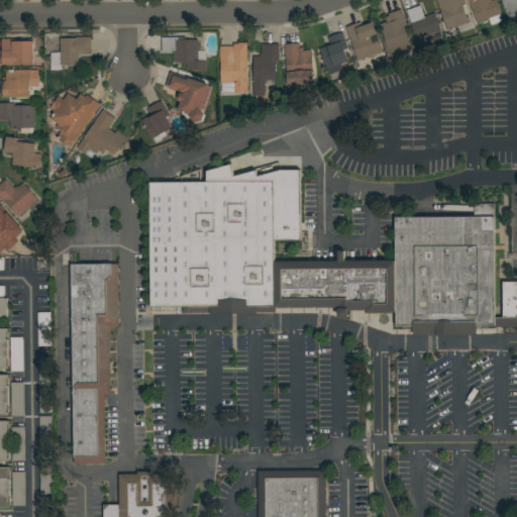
[(464,0),(467,4),(462,5),(469,23),(447,30),(437,0),(464,0)]
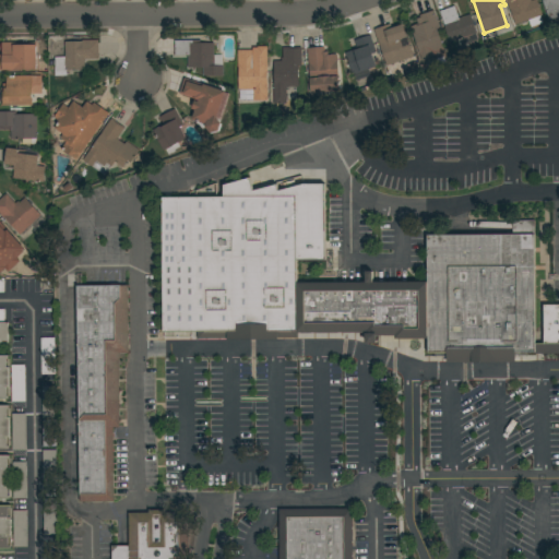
[(537,0),(543,15),(540,16),(543,23),(532,27),(528,21),(515,25),(507,0),(537,0)]
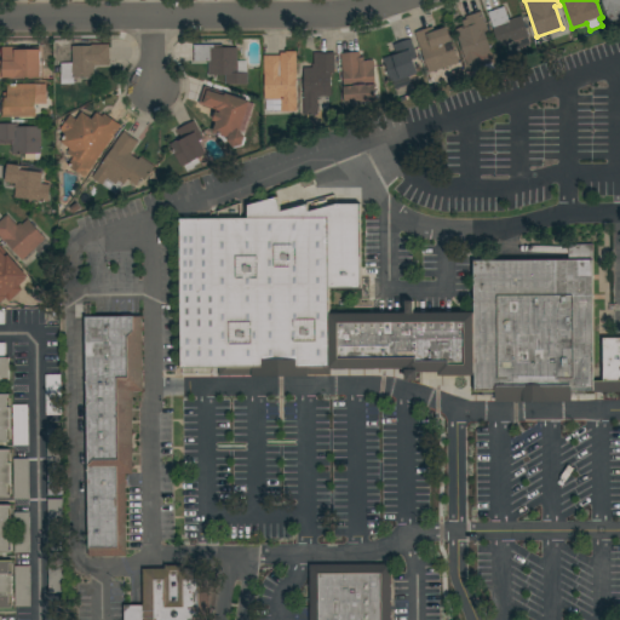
[(619,0),(619,18),(609,22),(601,0),(619,0)]
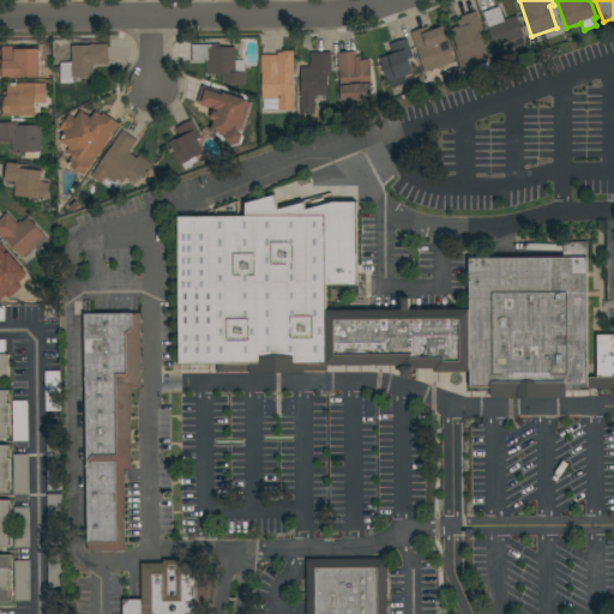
[(499,7),(504,20),(517,16),(524,37),(509,43),(509,41),(494,46),(483,12),(499,7)]
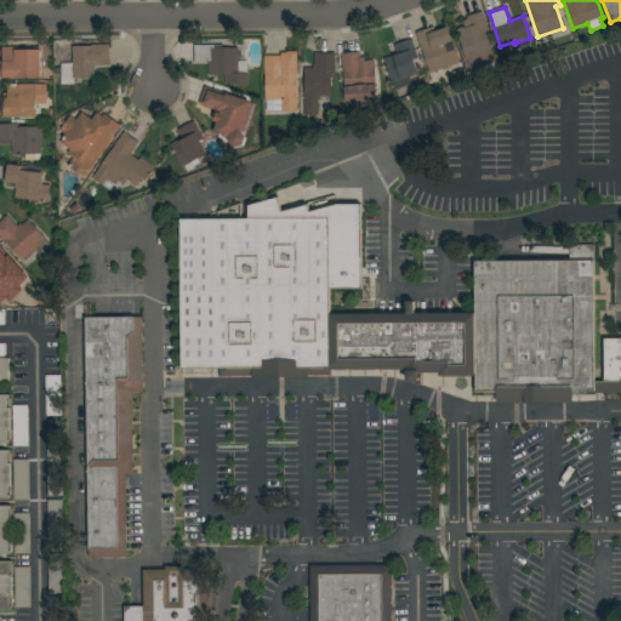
[(482,12),(483,15),(484,15),(490,30),(486,32),(494,53),(483,57),(485,66),(469,70),(455,30),(465,27),(463,21),(468,20),(467,17),(482,12)]
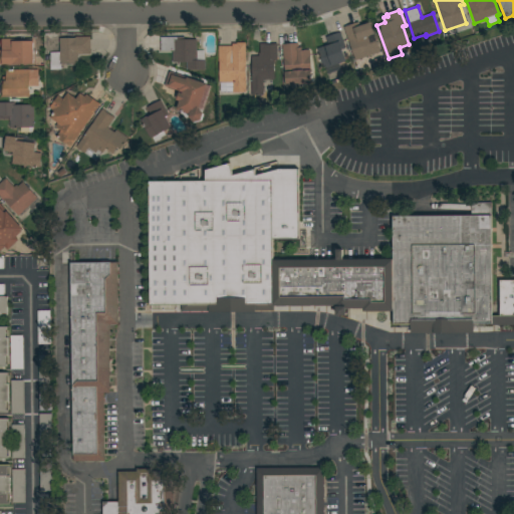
[(358,22),(359,25),(369,21),(380,52),(355,60),(344,27),(358,22)]
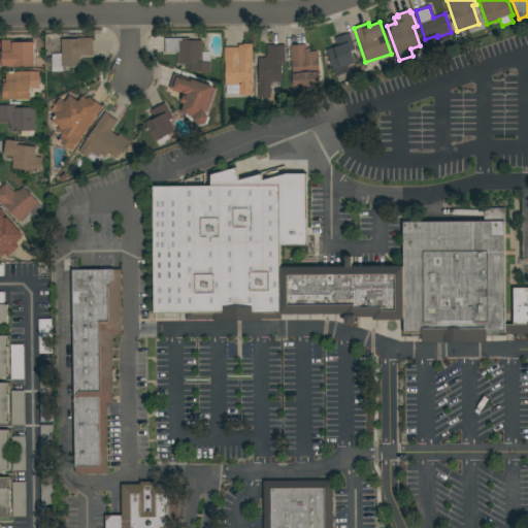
[(337,46),(335,38),(351,33),(356,50),(352,51),(354,57),(357,56),(358,61),(333,71),(326,50),(337,46)]
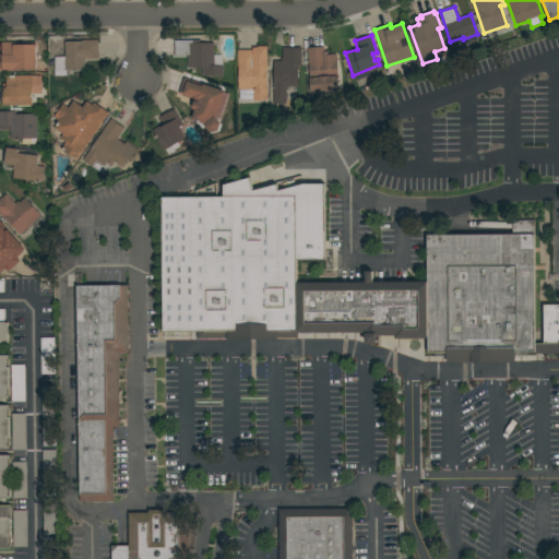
[(66,57),(66,42),(82,42),(82,40),(98,40),(98,59),(85,59),(85,70),(68,70),(68,75),(55,75),(55,57),(66,57)]
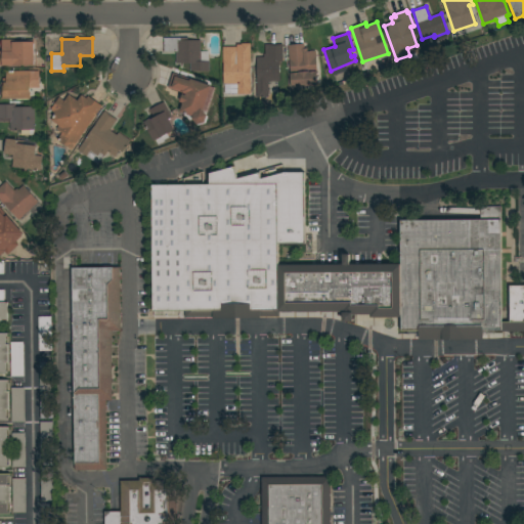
[(164,38),(187,38),(187,41),(201,40),(201,61),(209,61),(209,72),(190,72),(190,63),(176,63),(176,52),(164,52),(164,38)]
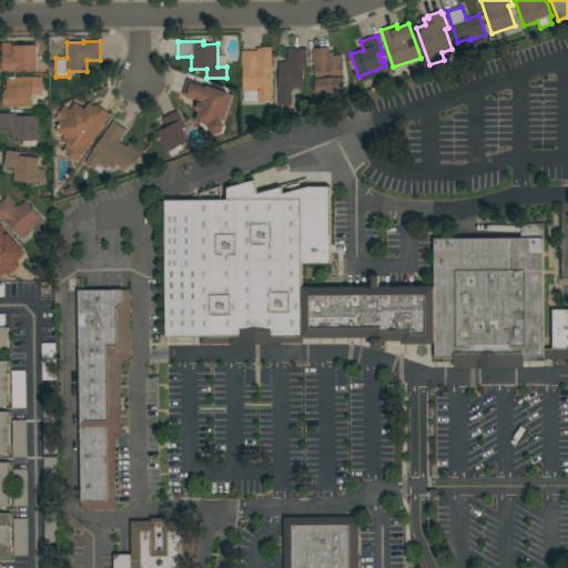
[(0,71),(0,56),(2,56),(2,43),(38,42),(38,71),(0,71)]
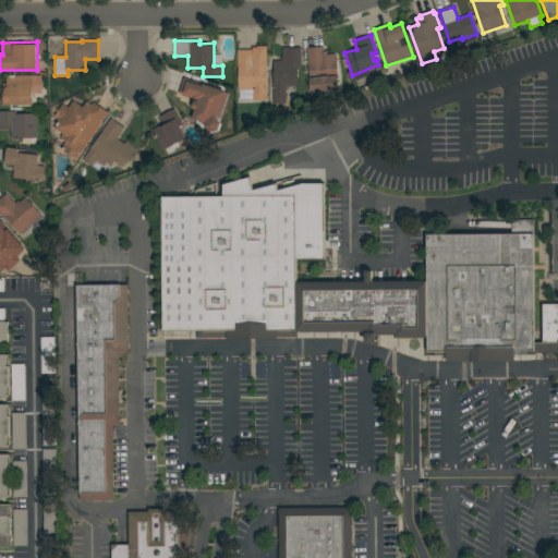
[(301,47),(302,59),(301,59),(301,67),(298,67),(298,86),(286,87),(287,104),(274,104),(274,61),(281,61),(281,58),(282,58),(282,48),(301,47)]
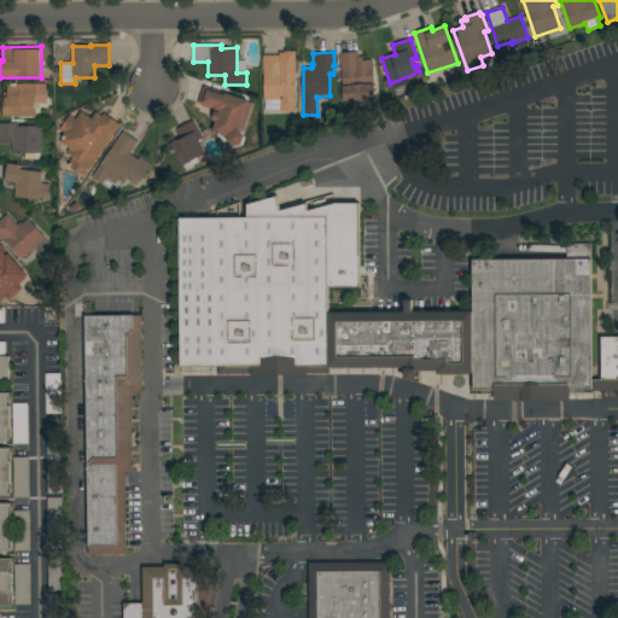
[(359,52),(360,57),(363,57),(363,62),(373,60),(375,100),(344,104),(339,53),(359,52)]
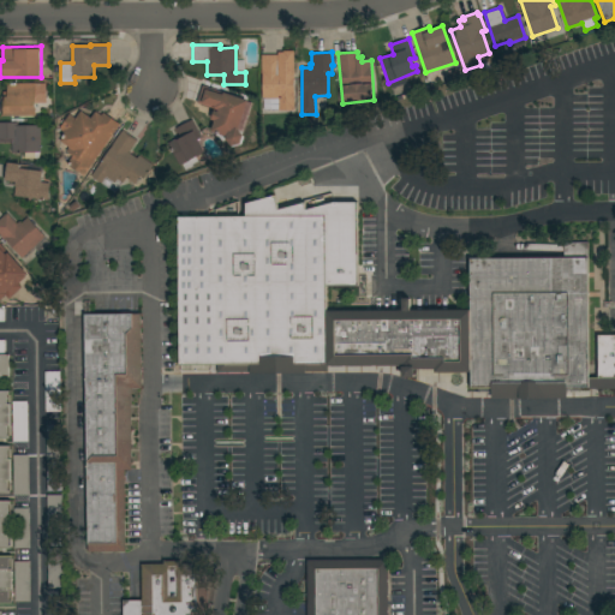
[(282,55),(282,70),(286,70),(286,72),(294,72),(294,111),(279,111),(279,109),(264,111),(264,99),(263,99),(263,73),(262,73),(262,55),(282,55)]
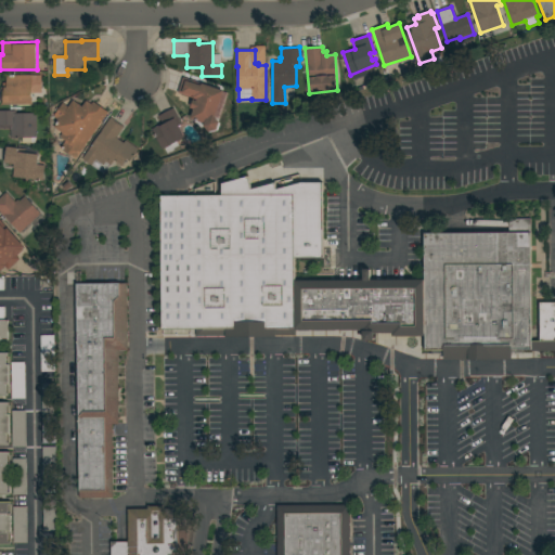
[(42,93),(33,93),(33,98),(34,98),(34,105),(2,105),(1,88),(3,88),(3,82),(7,82),(7,76),(31,75),(31,81),(41,81),(42,93)]
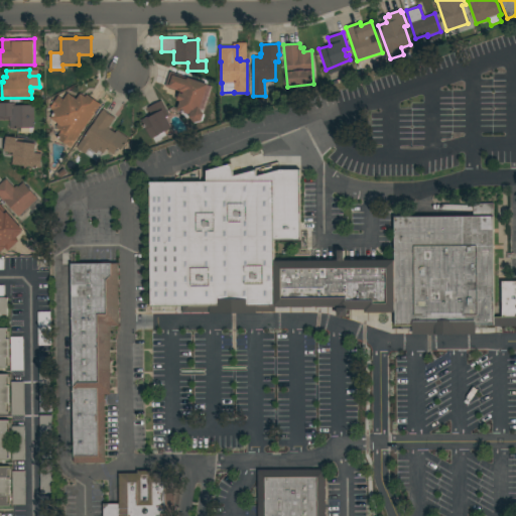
[(180,102),(177,101),(179,93),(182,94),(183,93),(179,92),(179,91),(166,87),(170,73),(208,85),(200,110),(204,114),(202,121),(194,123),(189,117),(190,114),(177,111),(180,102)]
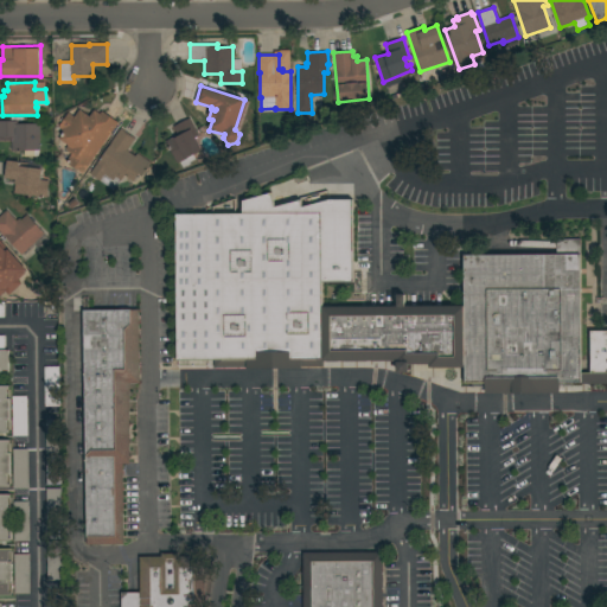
[(75,117),(80,110),(90,117),(95,110),(100,114),(102,112),(119,123),(83,173),(66,163),(72,154),(65,149),(69,146),(59,140),(63,134),(62,133),(64,131),(61,129),(59,126),(69,113),(75,117)]
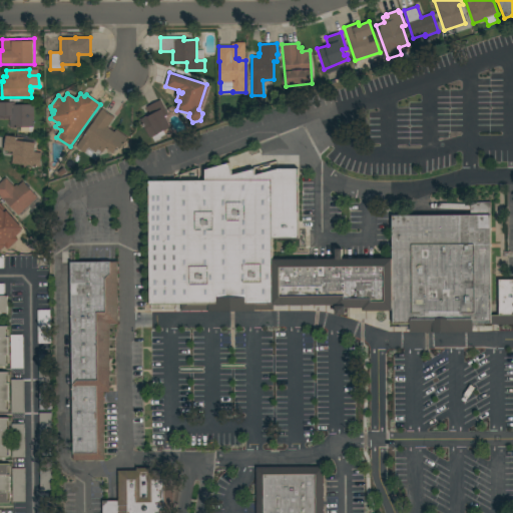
[(160,100),(168,114),(165,116),(171,127),(164,131),(165,134),(160,137),(161,139),(155,142),(152,137),(150,138),(140,119),(150,114),(146,107),(160,100)]
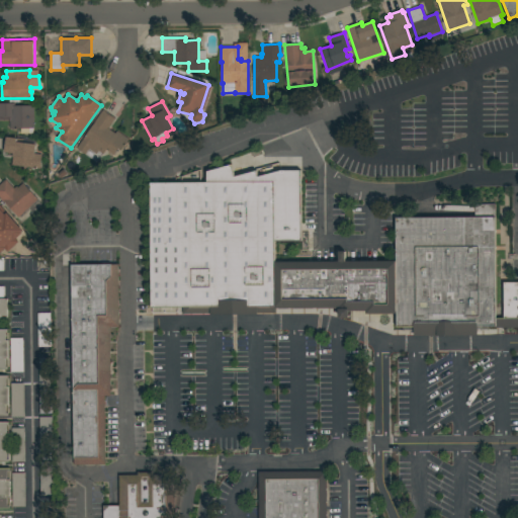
[(0,103),(15,103),(15,106),(34,105),(34,128),(33,128),(33,135),(21,135),(21,128),(10,128),(10,117),(0,117),(0,103)]
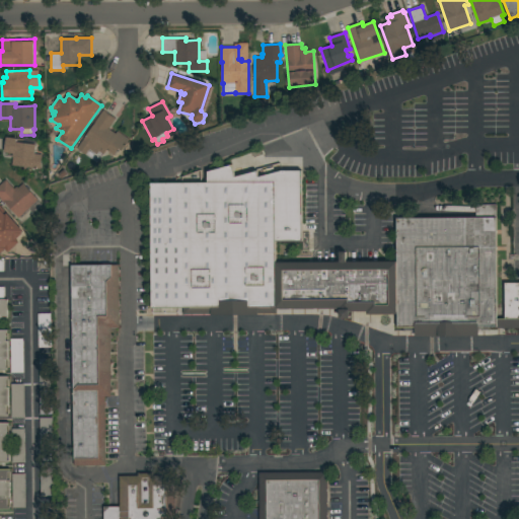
[(116,119),(108,129),(116,134),(118,131),(130,139),(121,151),(118,149),(114,155),(106,150),(103,155),(103,154),(97,163),(77,149),(95,122),(103,110),(116,119)]
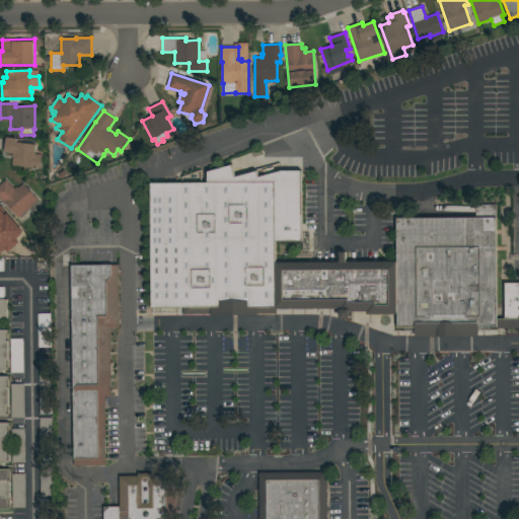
[(17,139),(17,142),(36,145),(34,154),(43,155),(41,169),(12,165),(13,157),(13,154),(5,152),(7,138),(17,139)]
